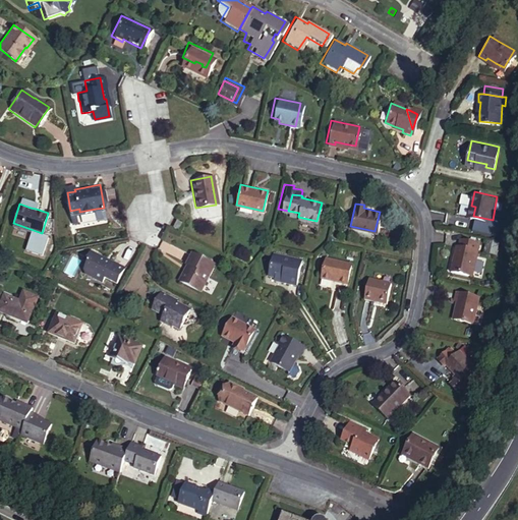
[(106,216),(104,208),(96,209),(98,218),(106,216)]
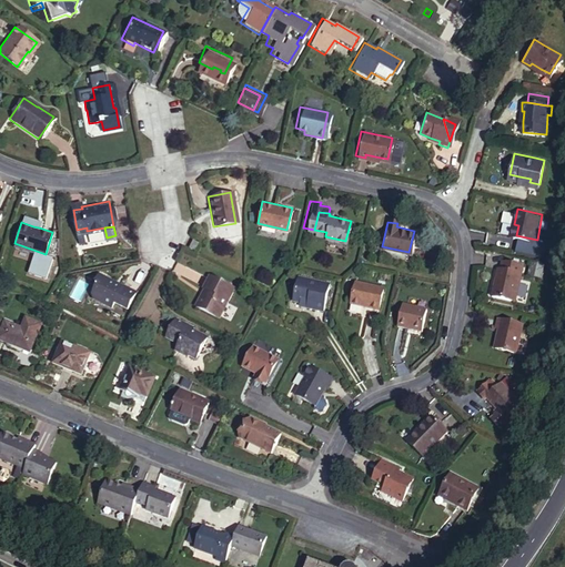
[(82,232),(87,231),(87,228),(77,230),(79,241),(84,240),(82,232)]
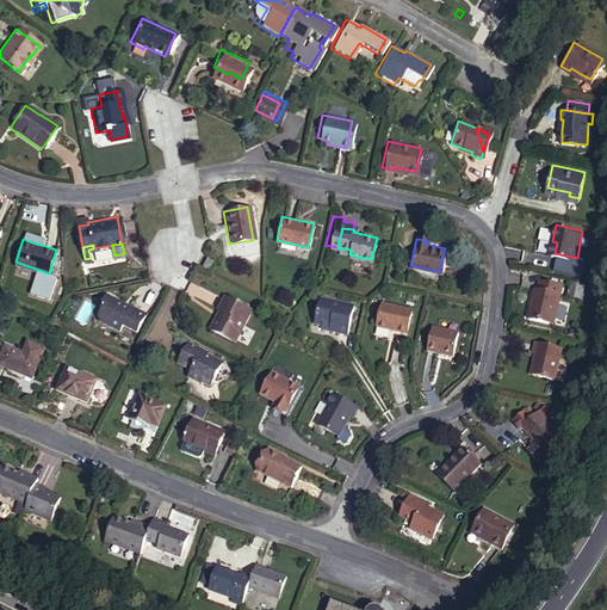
[(563,278),(539,273),(538,282),(536,282),(528,312),(555,318),(563,278)]
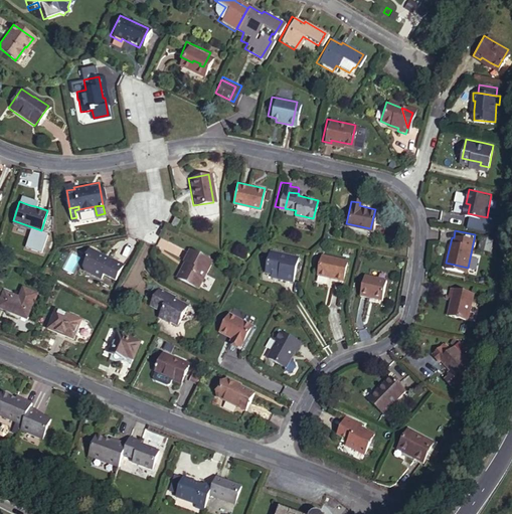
[(101,255),(88,247),(82,257),(84,261),(81,268),(82,272),(99,280),(102,275),(113,280),(121,264),(109,258),(108,259),(106,258),(105,259),(101,257),(101,255)]
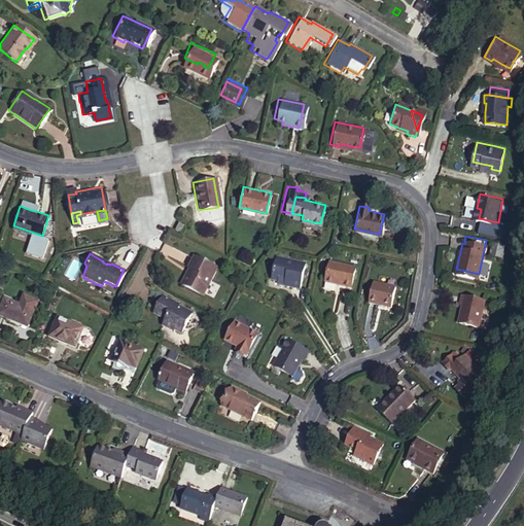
[(270,276),(278,277),(284,278),(283,282),(299,285),(304,259),(275,253),(270,276)]
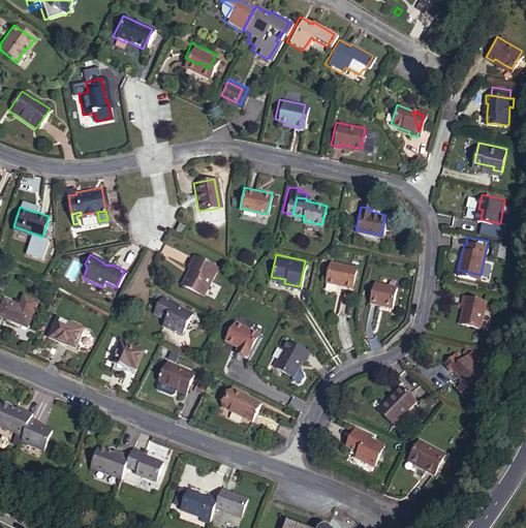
[(215,267),(192,255),(186,267),(188,268),(186,273),(184,272),(179,284),(200,294),(215,267)]
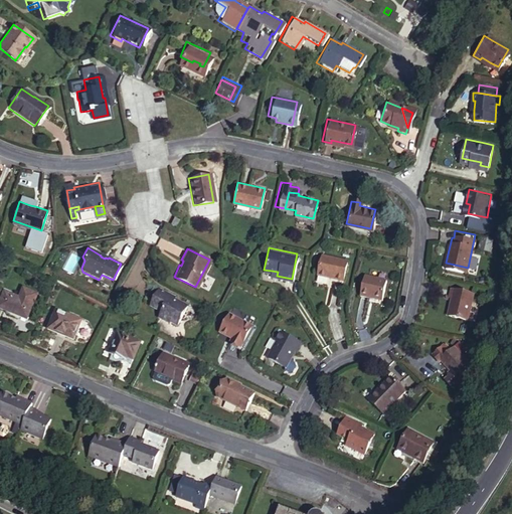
[(346,258),(320,251),(316,272),(342,278),(346,258)]
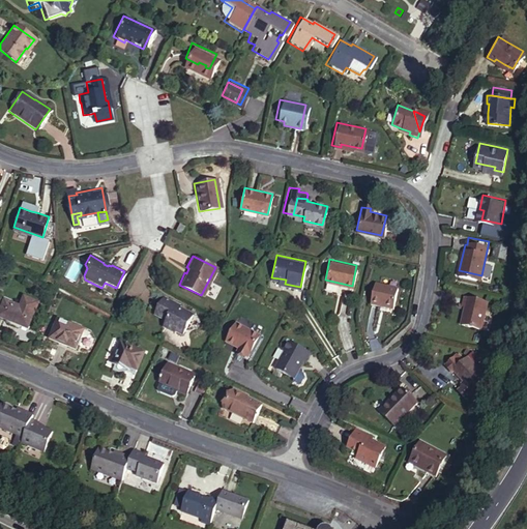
[(396,284),(374,280),(369,300),(391,305),(396,284)]
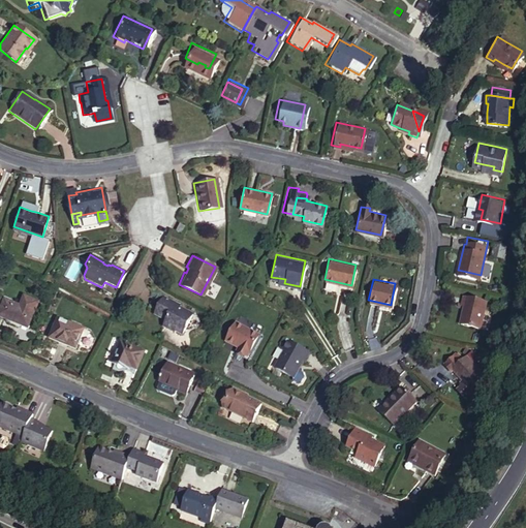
[(487,296),(464,290),(462,300),(464,301),(460,318),(481,322),(487,296)]
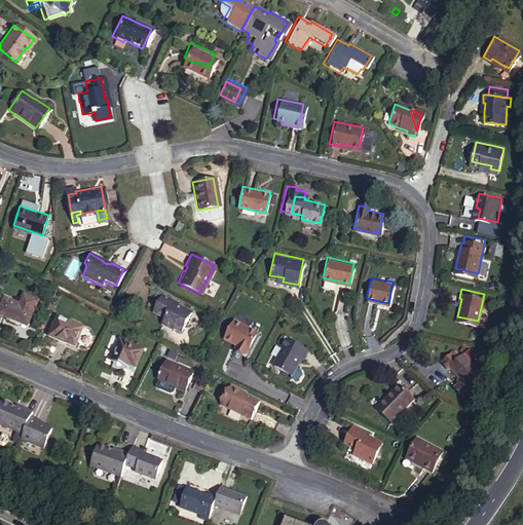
[(19,301),(4,295),(0,305),(0,313),(27,325),(39,298),(23,291),(19,301)]
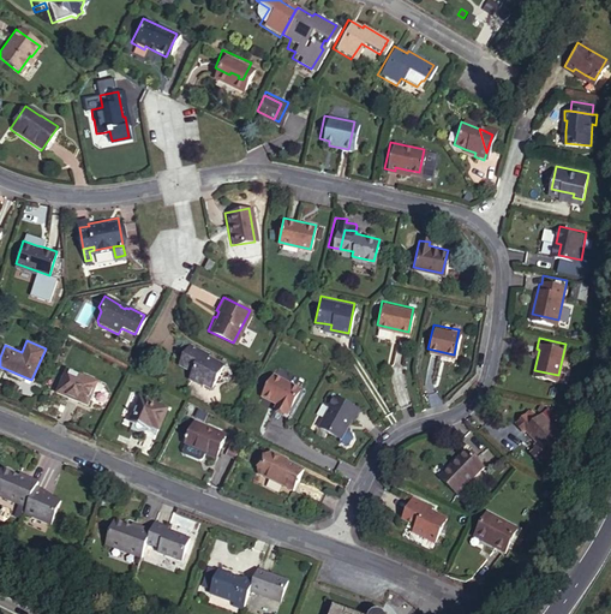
[(205,352),(187,343),(177,364),(191,371),(187,379),(199,385),(201,383),(209,388),(221,364),(210,358),(209,359),(203,356),(205,352)]
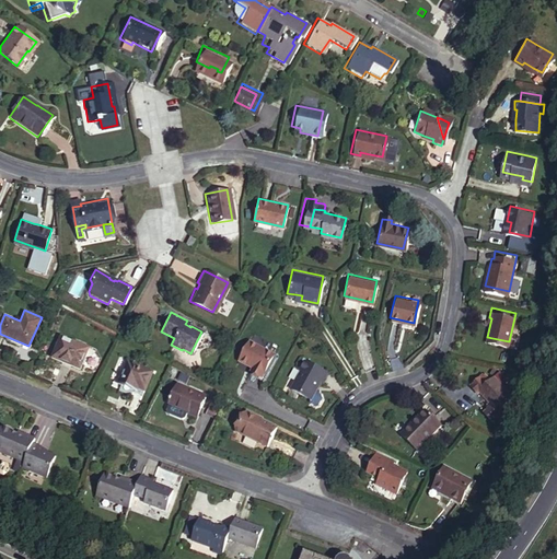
[(85,348),(58,336),(49,356),(77,367),(85,348)]
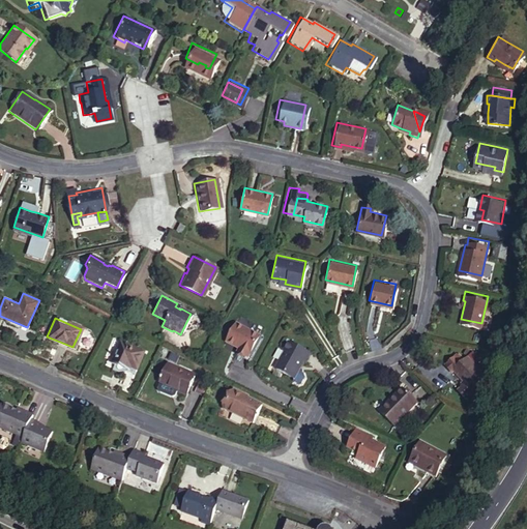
[(260,331),(235,320),(226,339),(237,345),(236,348),(247,354),(260,331)]
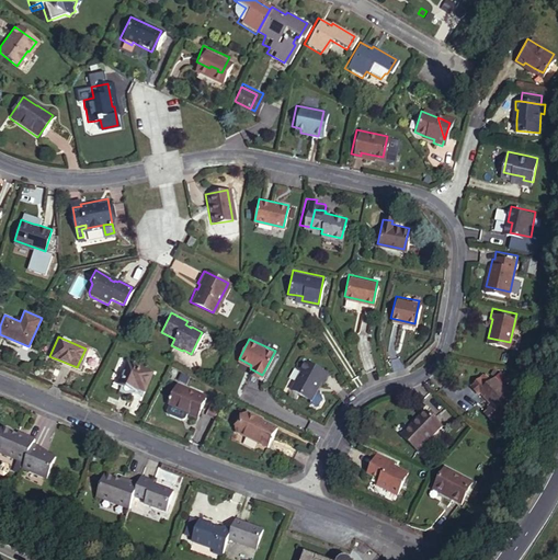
[(327,370),(304,357),(298,366),(300,367),(291,386),(311,397),(320,378),(322,379),(327,370)]
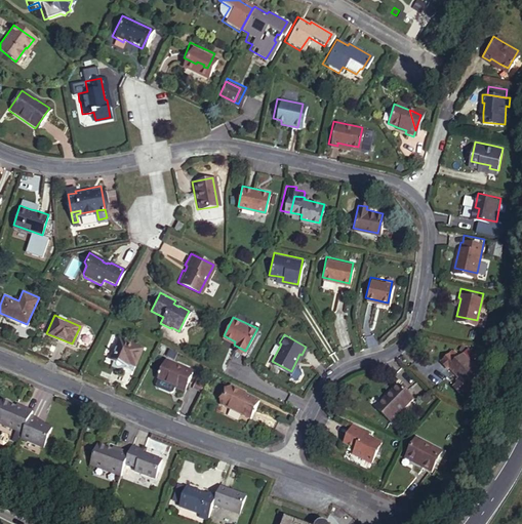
[(141,347),(118,337),(109,358),(126,365),(128,359),(133,361),(141,347)]
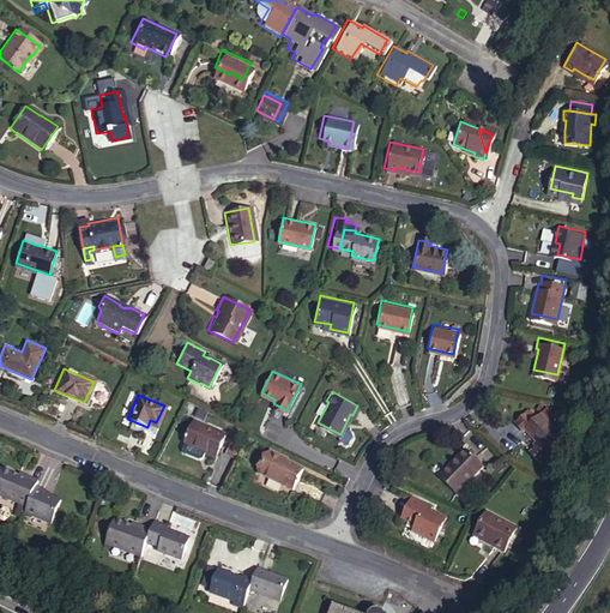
[(565,432),(542,408),(525,425),(547,448),(565,432)]
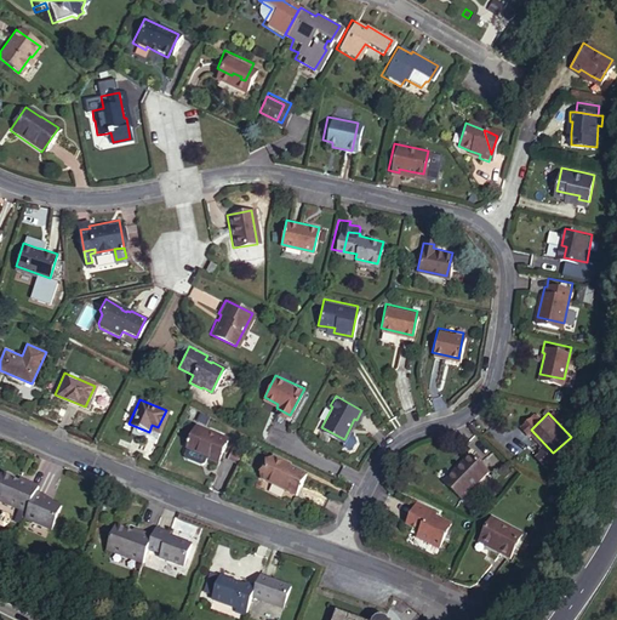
[(224,439),(196,425),(186,445),(213,460),(224,439)]
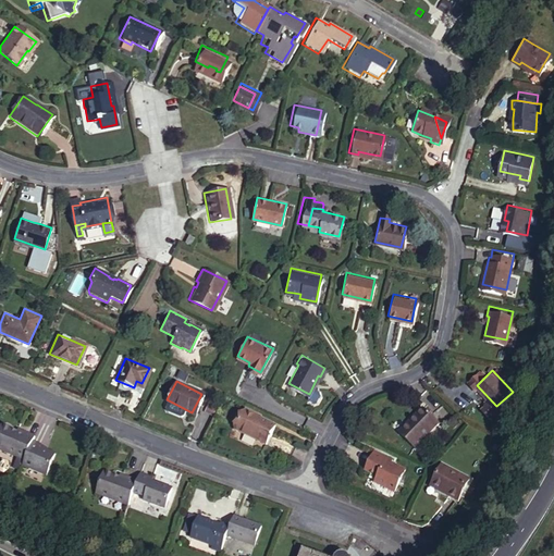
[(442,419),(426,405),(402,430),(418,444),(442,419)]
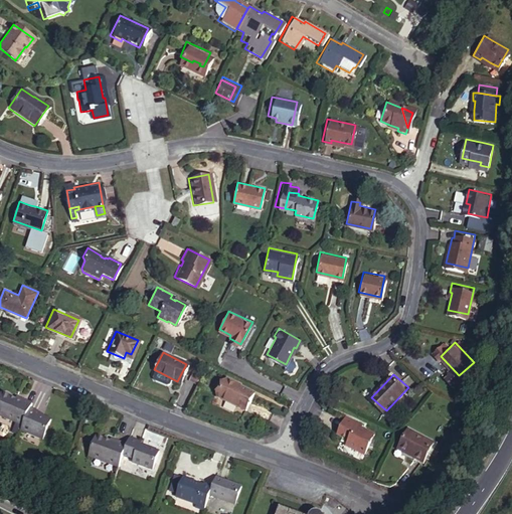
[(233,380),(223,375),(214,395),(242,408),(251,390),(233,382),(233,380)]
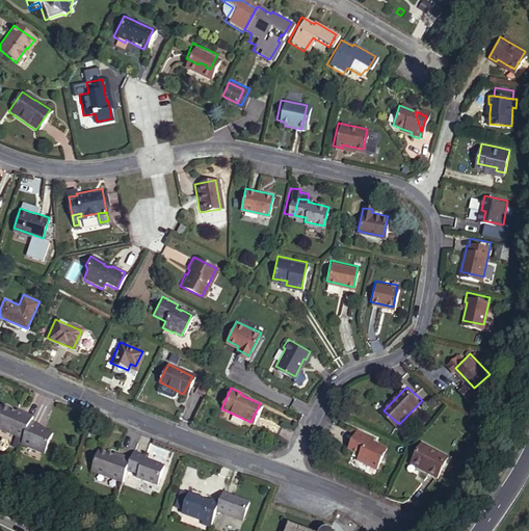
[(0,428),(11,433),(19,436),(28,416),(22,414),(23,410),(15,407),(14,409),(0,404),(0,428)]
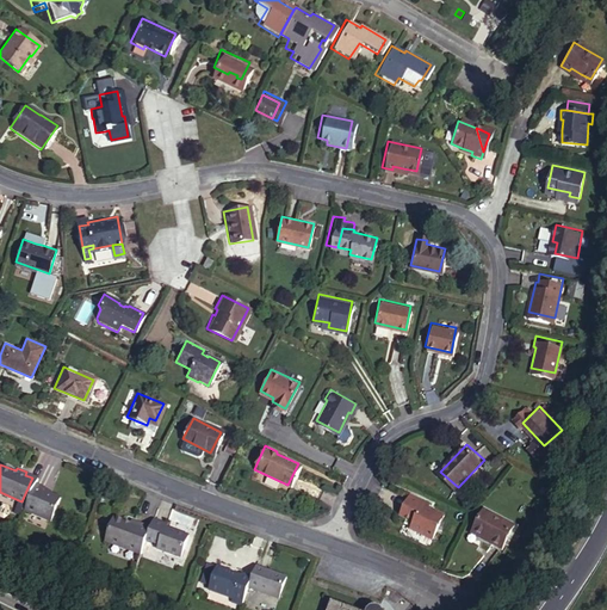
[(32,480),(20,507),(48,519),(59,495),(41,487),(42,485),(32,480)]
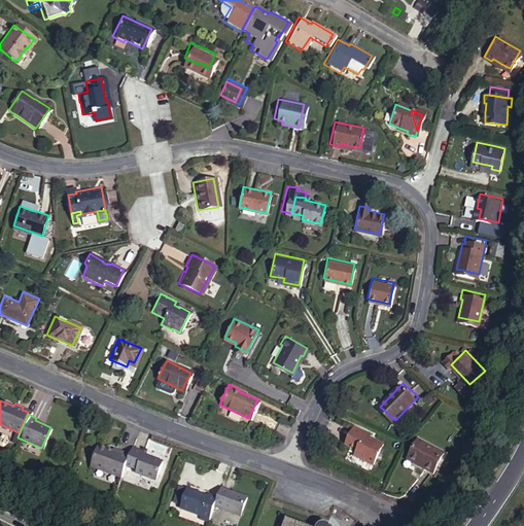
[(370,431),(354,423),(346,442),(358,447),(354,453),(365,458),(367,457),(374,460),(383,441),(374,436),(369,434),(370,431)]
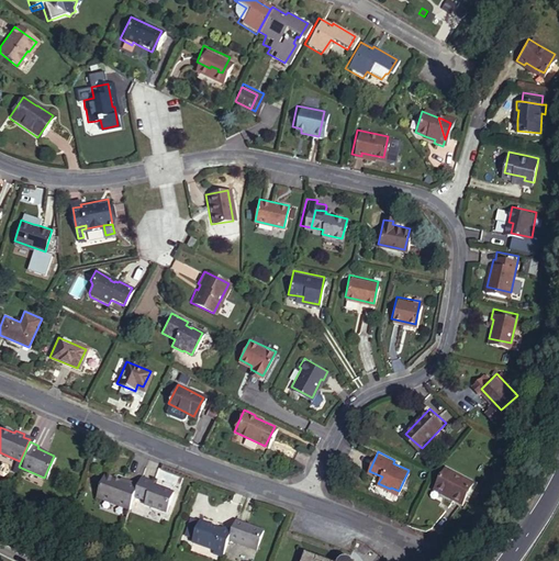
[(459,469),(460,466),(449,461),(442,484),(470,495),(477,475),(459,469)]
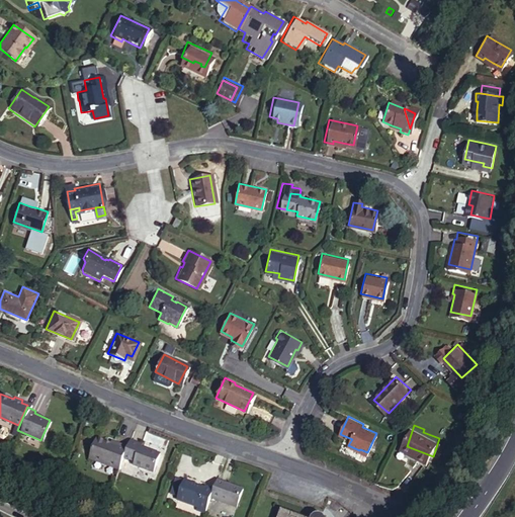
[(441,435),(424,429),(423,432),(439,438),(441,435)]
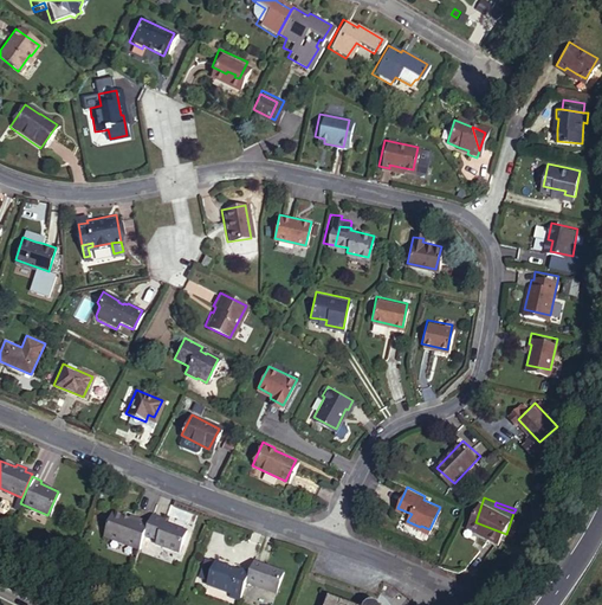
[(102,536),(135,548),(146,523),(138,521),(140,519),(129,515),(129,517),(111,510),(102,536)]
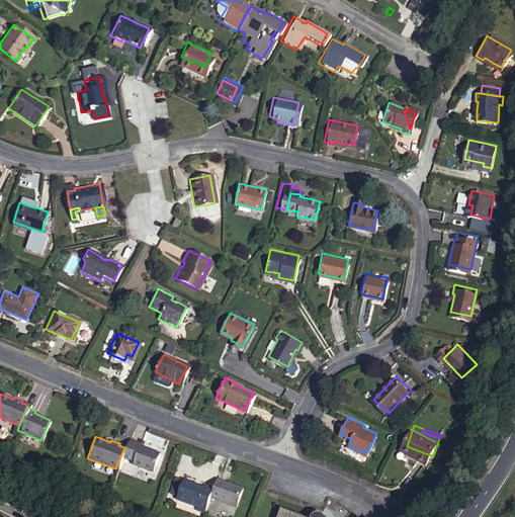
[(125,448),(121,457),(133,461),(132,464),(150,471),(157,452),(140,446),(141,443),(129,439),(126,446),(125,448)]
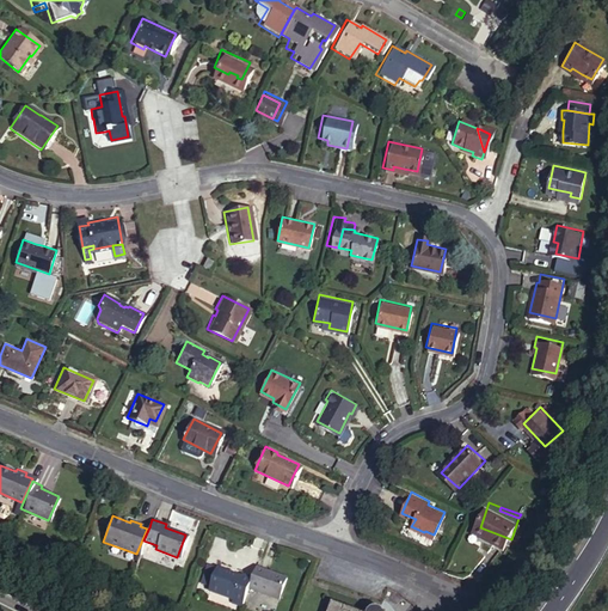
[(147,529),(136,554),(139,555),(143,541),(148,530),(147,529)]
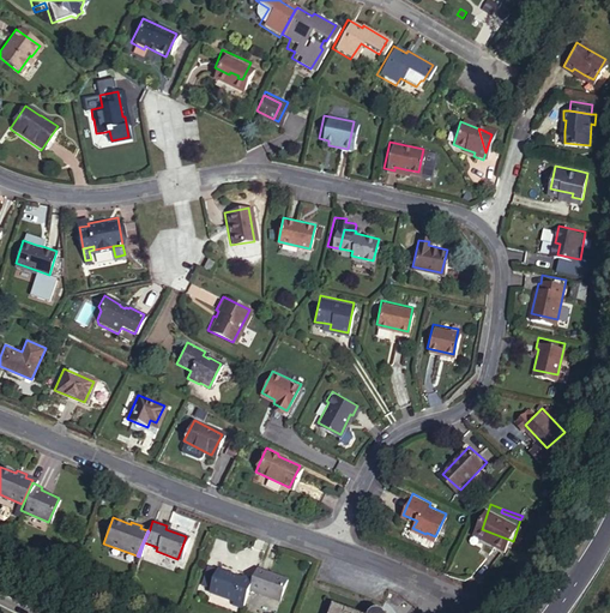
[(241,606),(247,592),(252,578),(242,576),(241,578),(216,569),(207,589),(219,594),(218,596),(231,602),(241,606)]
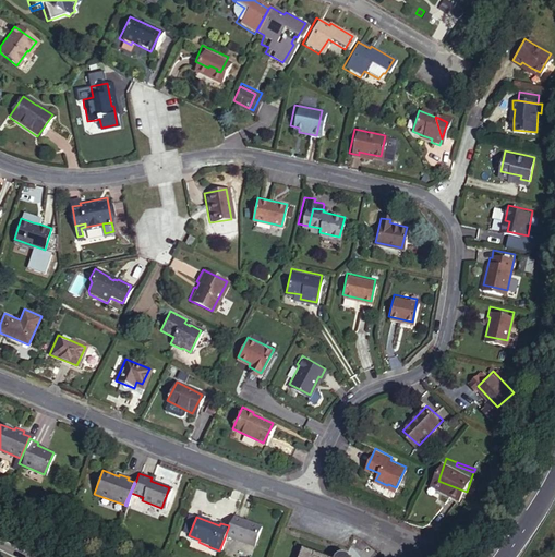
[(225,537),(226,537),(233,517),(232,517),(229,525),(225,537)]
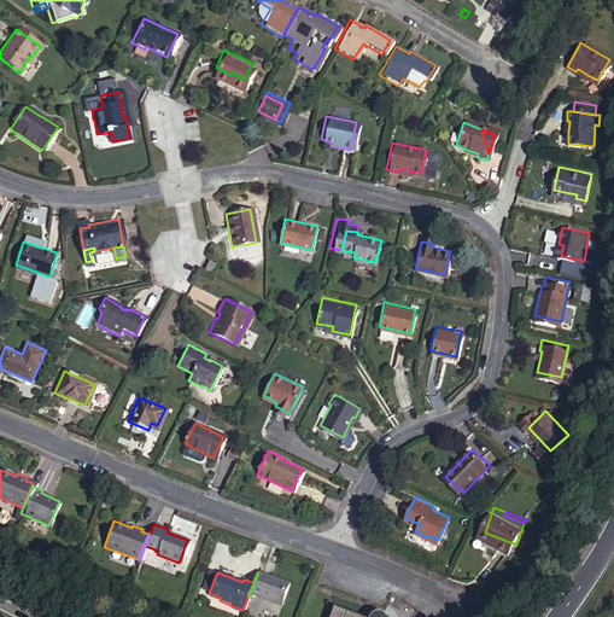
[(258,572),(250,595),(280,606),(288,583),(258,572)]
